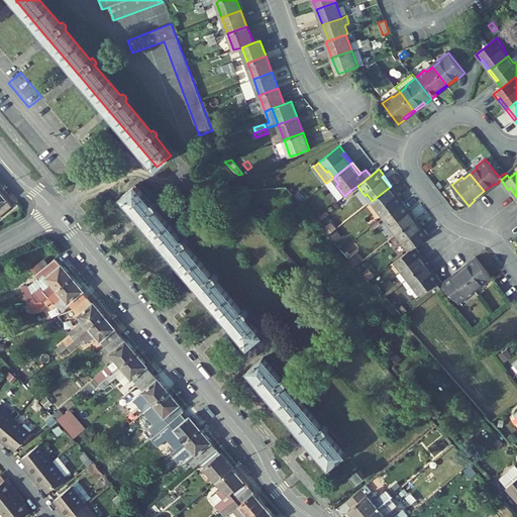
[(333,178),(326,183),(332,191),(339,200),(344,196),(336,186),(338,184),(333,178)]
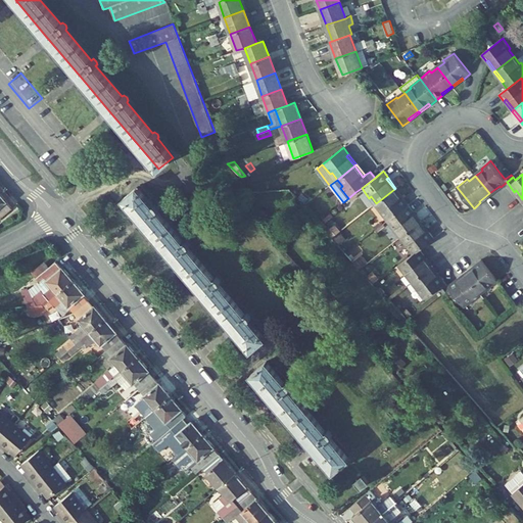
[(500,186),(489,193),(490,195),(501,187),(500,186)]
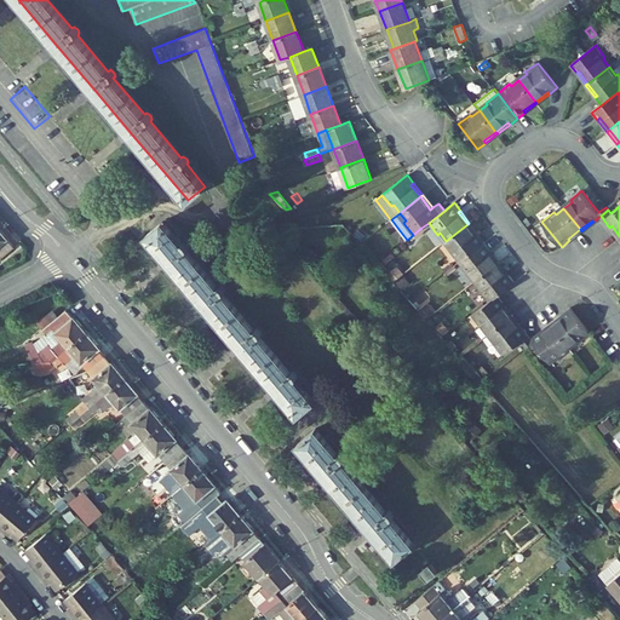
[(298,415),(315,401),(297,379),(299,378),(297,373),(293,371),(291,372),(260,336),(263,334),(260,331),(257,328),(254,329),(224,293),(225,291),(224,287),(220,285),(218,286),(188,250),(190,248),(187,244),(184,241),(182,244),(164,222),(145,236),(166,259),(166,260),(167,260),(202,303),(204,304),(239,346),(240,346),(240,348),(275,388),(276,390),(298,415)]
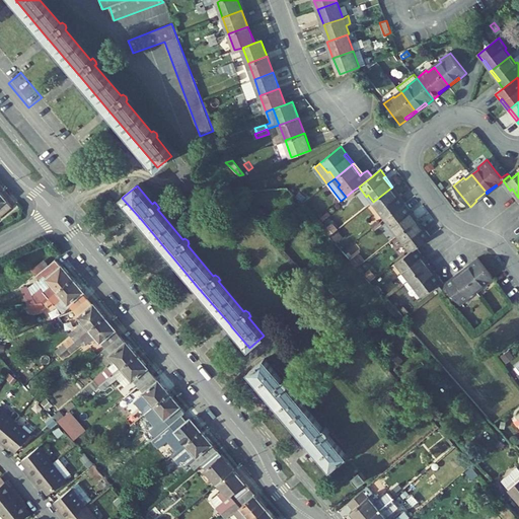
[(392,187),(391,188),(398,198),(400,197),(392,187)]
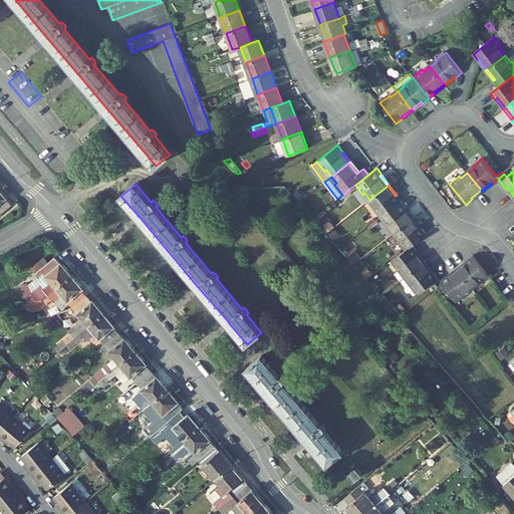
[(380,217),(402,201),(397,195),(395,196),(388,186),(369,200),(374,206),(372,208),(380,217)]
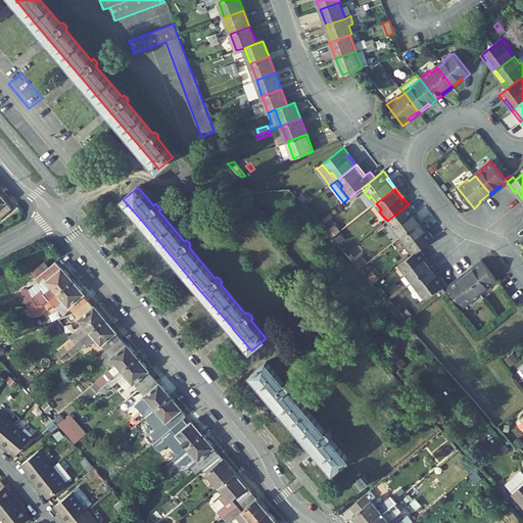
[(522,199),(516,190),(514,192),(522,202),(522,200),(522,199)]
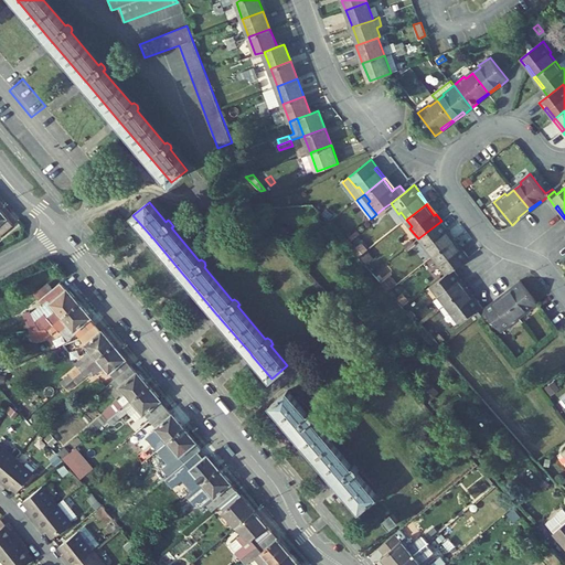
[(0,236),(14,224),(0,208),(0,236)]
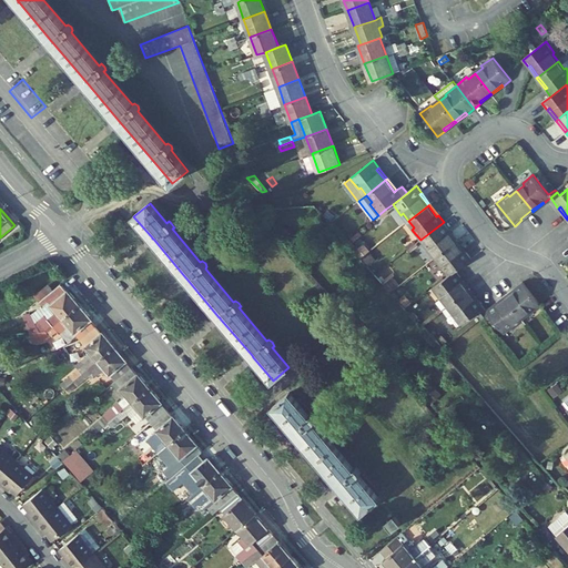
[(330,209),(326,213),(332,219),(336,214),(330,209)]
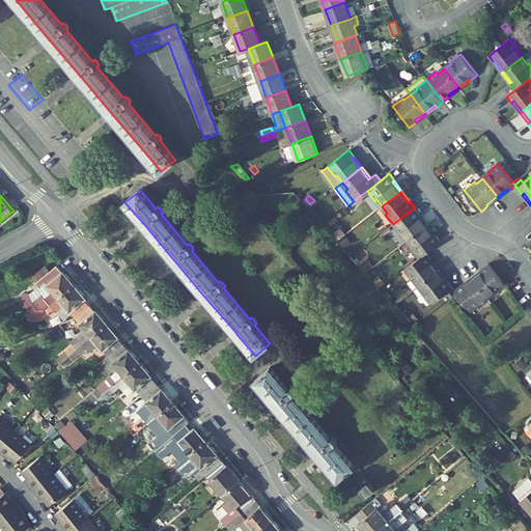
[(498,198),(497,196),(486,204),(487,205),(498,198)]
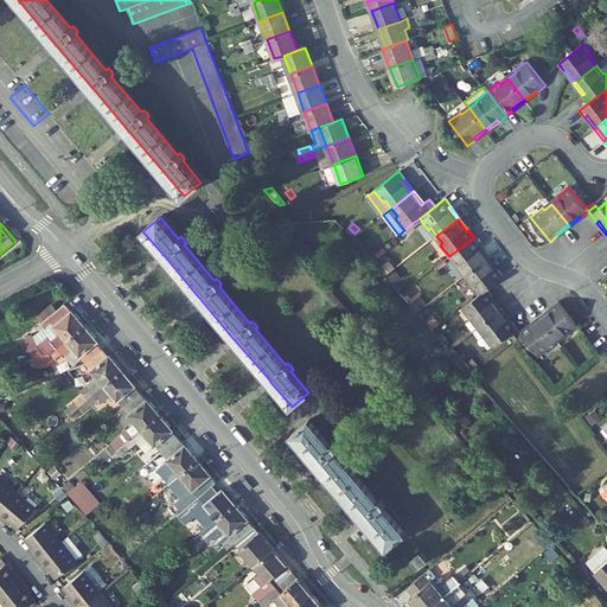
[(449,256),(459,268),(460,267),(466,274),(487,259),(478,247),(480,246),(474,237),(449,256)]
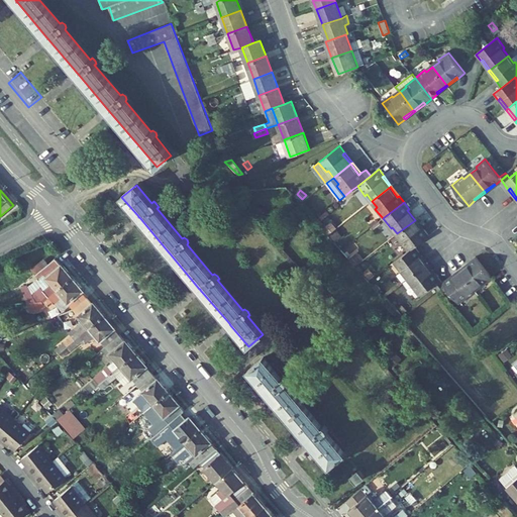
[(310,209),(315,215),(320,211),(315,205),(310,209)]
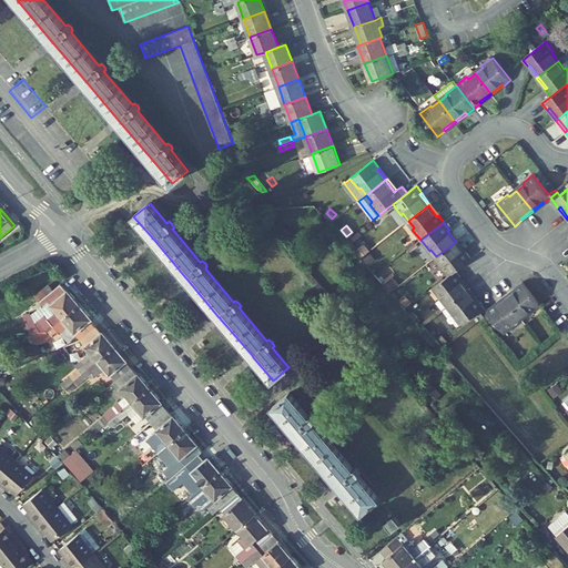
[(447,231),(456,242),(458,241),(449,230),(447,231)]
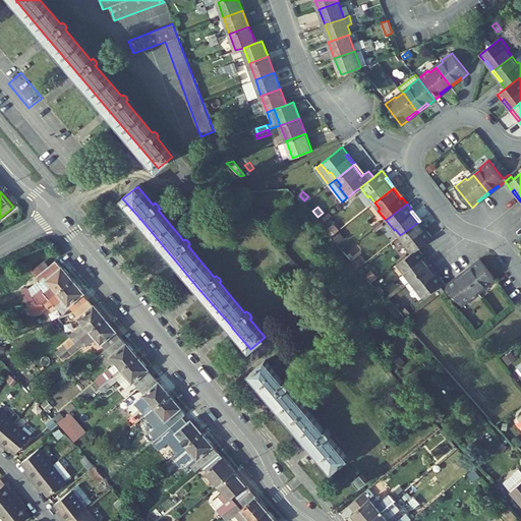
[(420,221),(418,222),(425,232),(427,230),(420,221)]
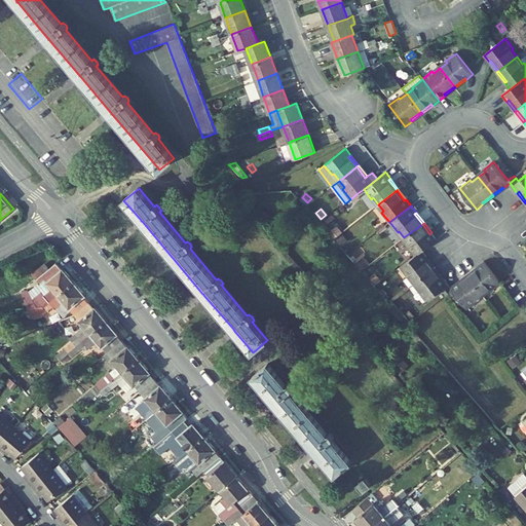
[(407,246),(415,256),(422,251),(437,239),(431,232),(429,234),(422,224),(404,237),(409,245),(407,246)]
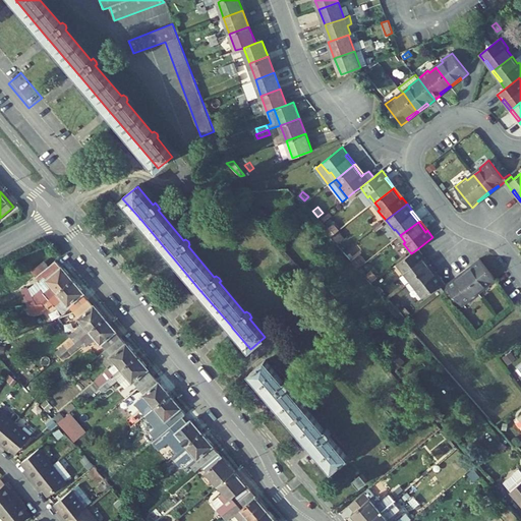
[(331,236),(338,230),(339,230),(334,224),(325,230),(331,236)]
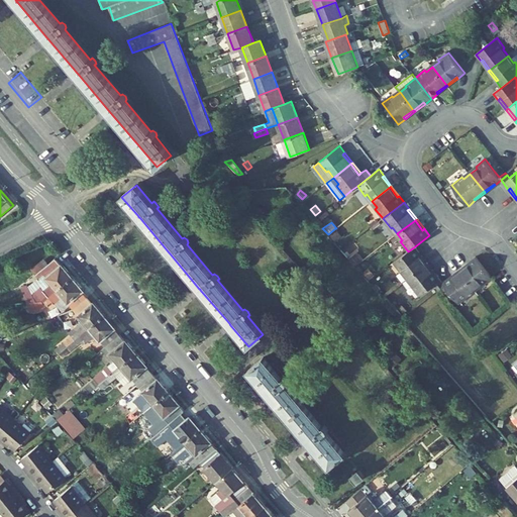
[(328,234),(333,241),(340,235),(335,228),(328,234)]
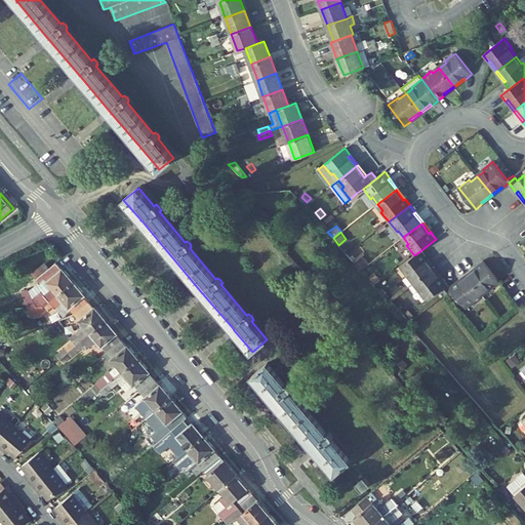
[(409,276),(415,282),(433,269),(425,258),(427,256),(421,250),(414,255),(400,267),(407,276),(408,277),(409,276)]
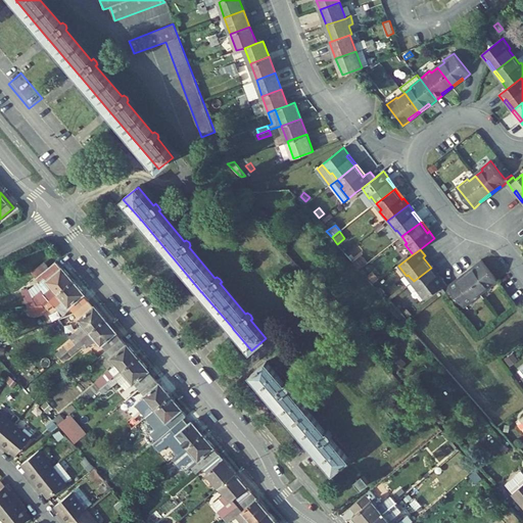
[(433,266),(425,255),(423,257),(431,268),(433,266)]
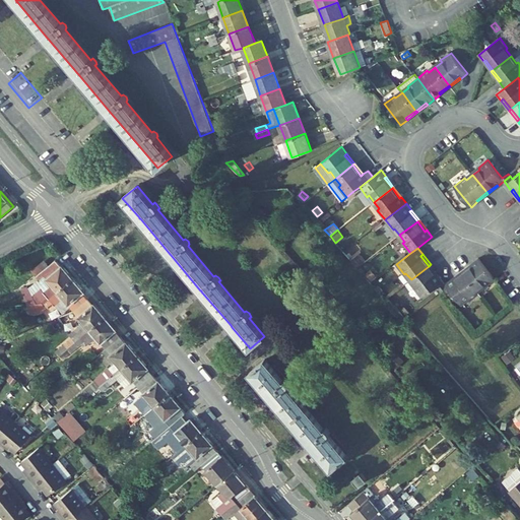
[(358,255),(351,259),(356,266),(363,262),(358,255)]
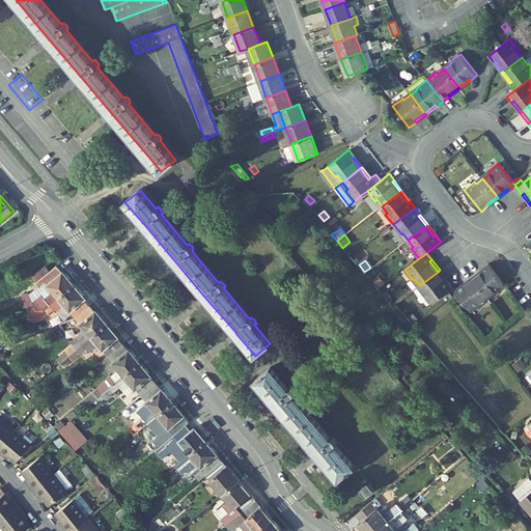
[(494,291),(496,292),(506,285),(490,263),(482,269),(483,271),(473,279),(487,297),(494,291)]
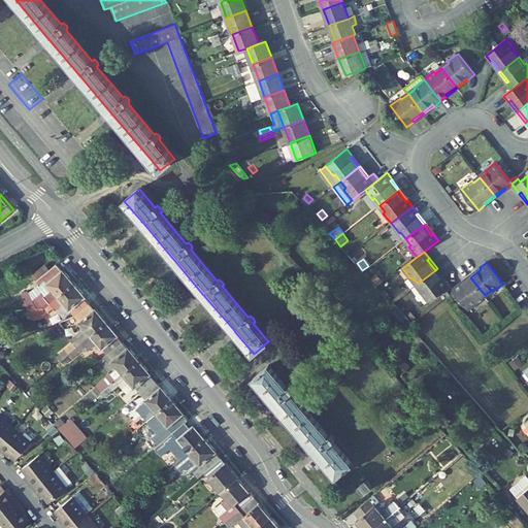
[(46,306),(74,283),(64,269),(63,270),(57,263),(51,268),(37,281),(40,284),(29,293),(31,296),(24,298),(28,309),(46,306)]
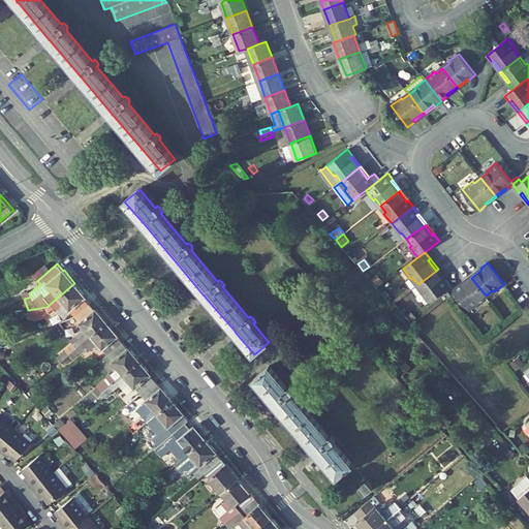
[(32,275),(37,281),(51,269),(47,263),(32,275)]
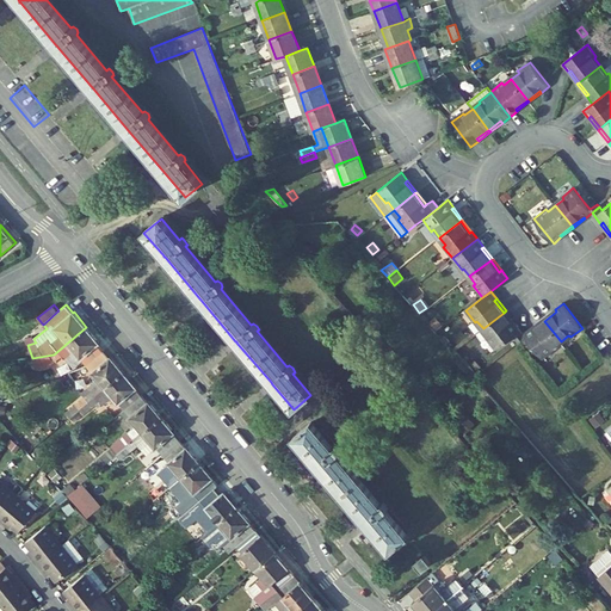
[(543,319),(544,321),(556,312),(555,309),(543,319)]
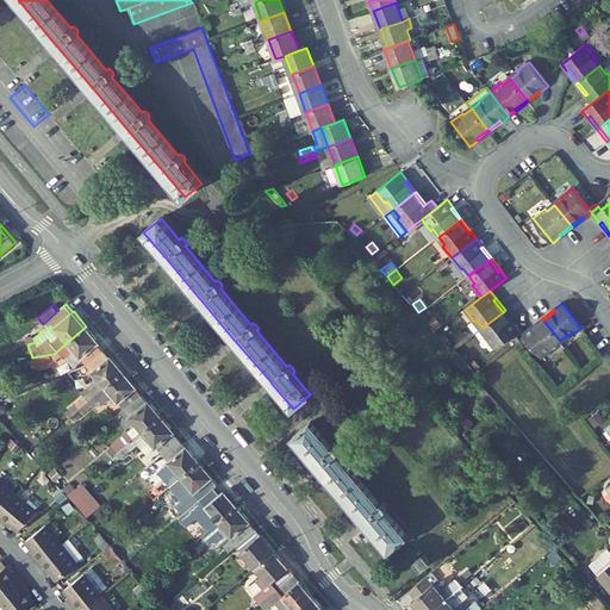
[(515,323),(505,310),(503,312),(512,324),(515,323)]
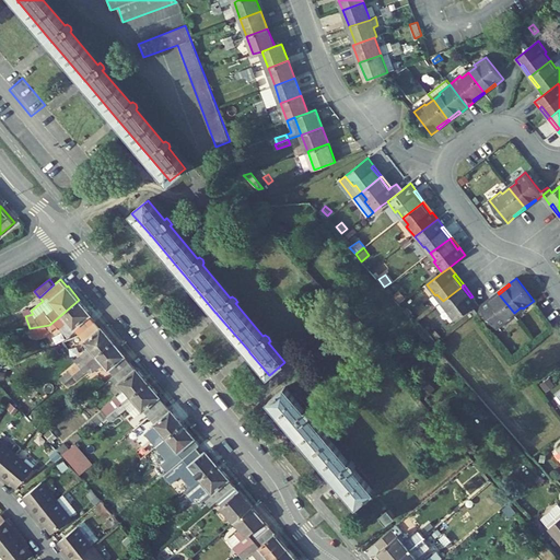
[(470,298),(462,287),(443,301),(448,308),(446,310),(454,321),(470,307),(474,311),(479,306),(473,296),(470,298)]
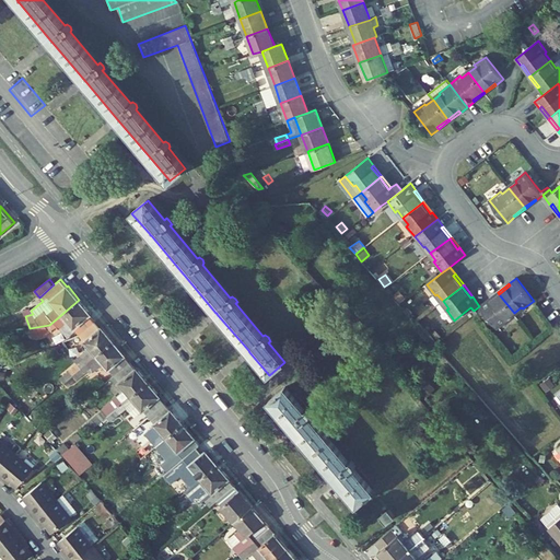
[(399,290),(394,295),(400,302),(406,298),(399,290)]
